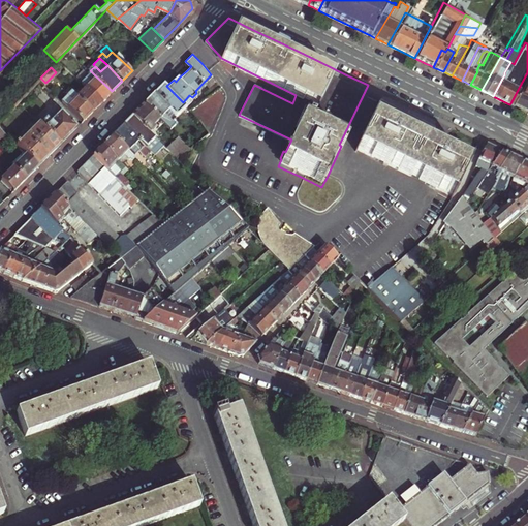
[(527,72),(510,103),(527,112),(527,72)]
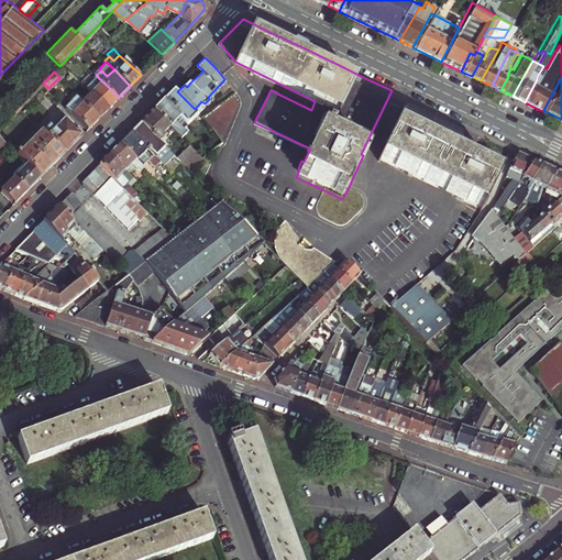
[(113,102),(119,97),(101,80),(92,89),(109,107),(113,102)]
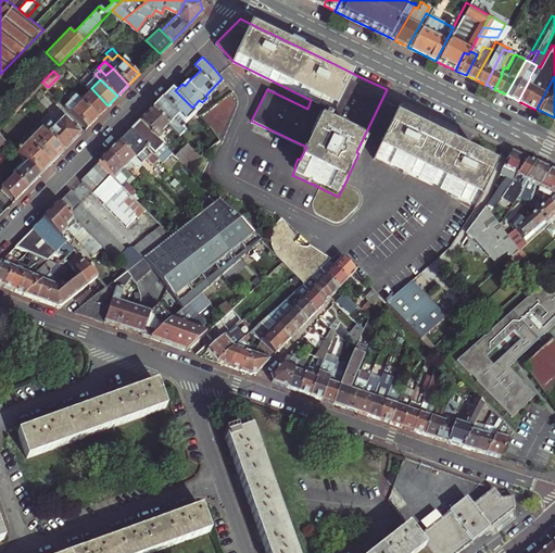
[(227,85),(218,92),(222,97),(230,89),(227,85)]
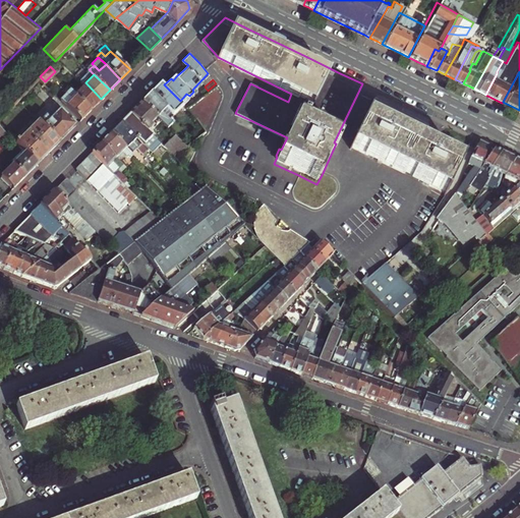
[(168,105),(171,109),(180,101),(164,84),(161,81),(157,85),(153,90),(168,105)]
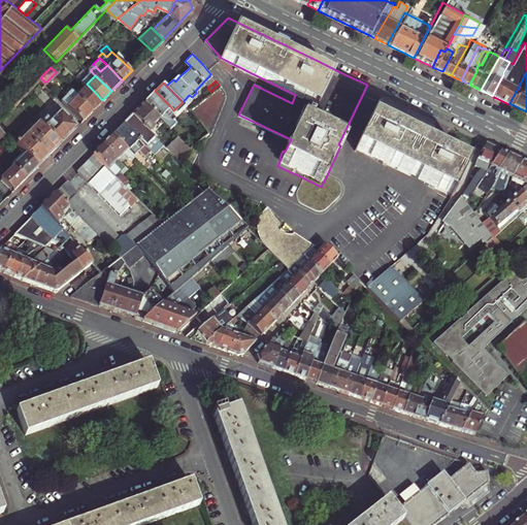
[(87,84),(76,94),(92,109),(97,104),(102,100),(87,84)]
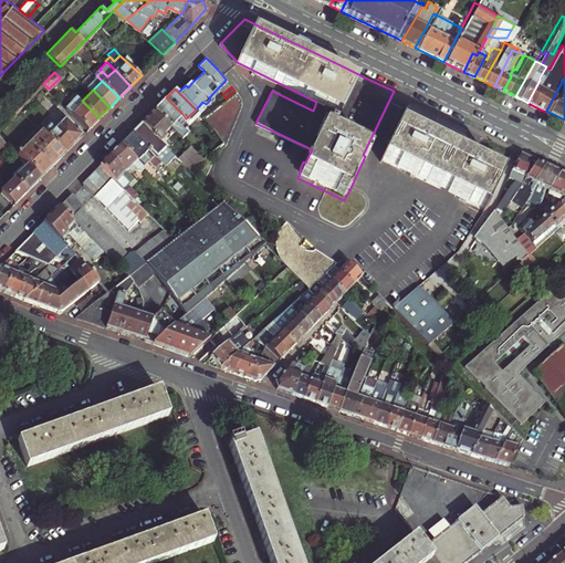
[(82,101),(76,94),(65,105),(89,128),(95,121),(98,117),(82,101)]
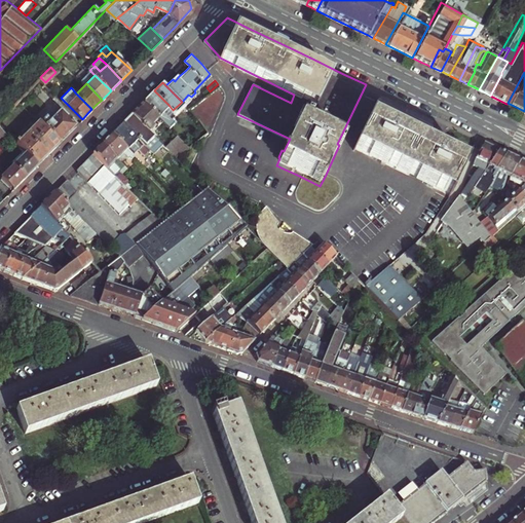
[(170,106),(154,90),(147,98),(144,101),(159,116),(166,123),(174,115),(166,109),(170,106)]
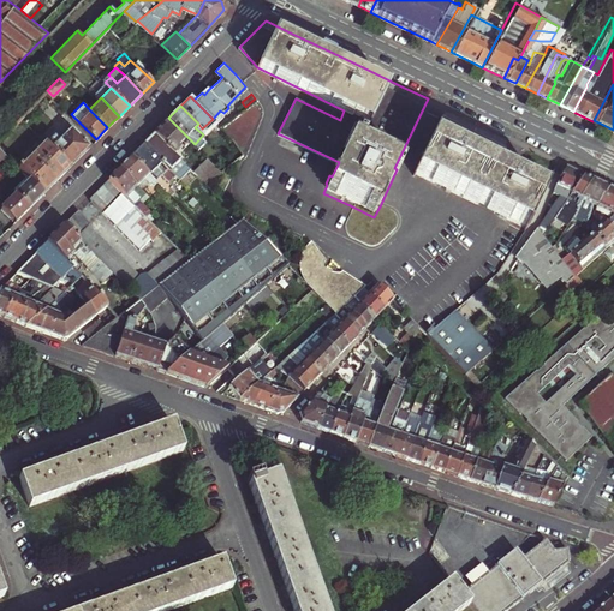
[(537,203),(542,193),(543,190),(524,181),(519,179),(522,173),(514,169),(512,174),(506,172),(496,167),(507,145),(489,137),(453,120),(440,114),(413,171),(489,208),(526,226),(537,203)]
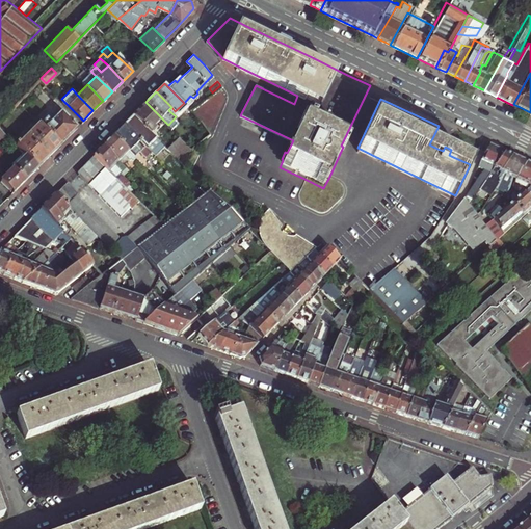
[(140,107),(134,113),(152,131),(157,127),(154,125),(161,117),(145,102),(140,107)]
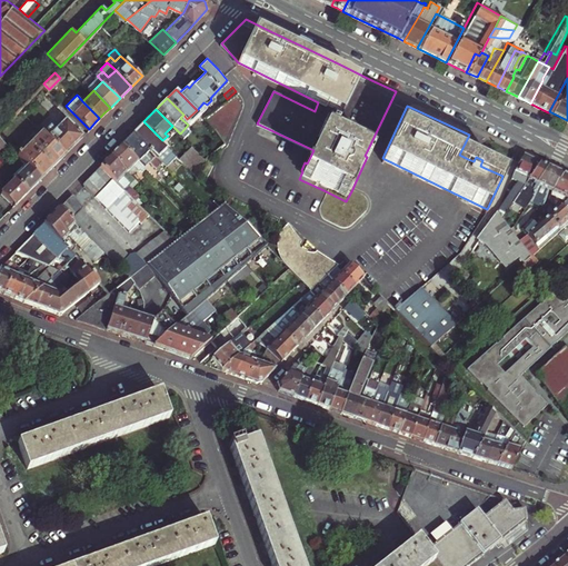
[(55,129),(50,125),(43,131),(65,154),(75,144),(83,135),(67,118),(55,129)]
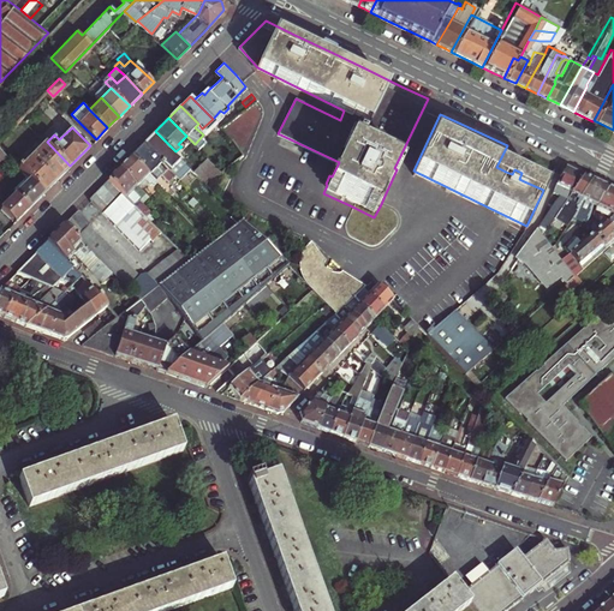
[(176,151),(155,131),(150,136),(144,142),(172,168),(182,157),(176,151)]
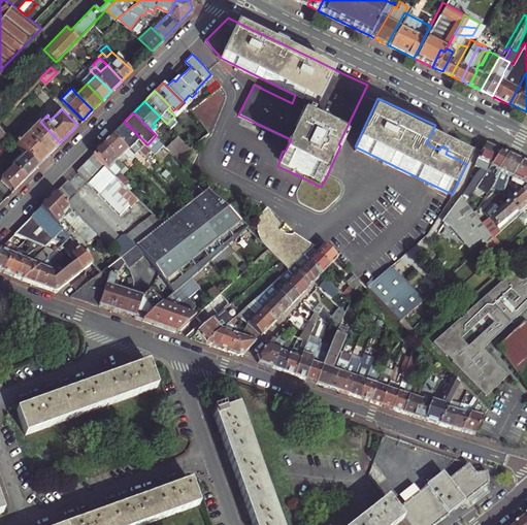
[(40,122),(38,121),(17,141),(24,149),(38,163),(48,153),(53,149),(60,142),(40,122)]
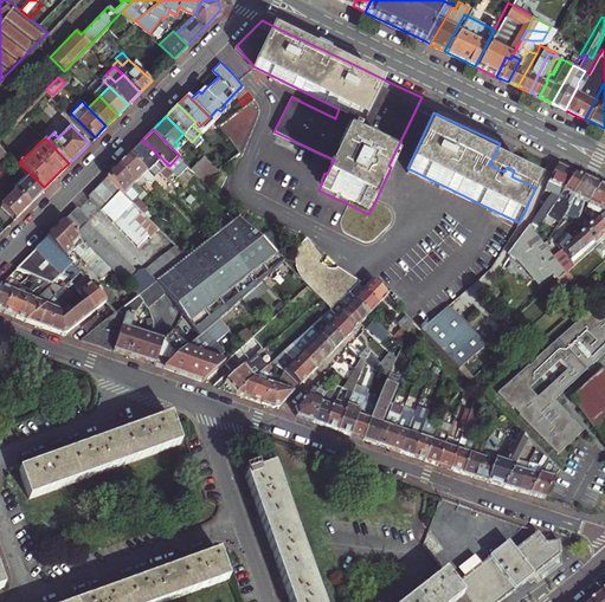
[(156,179),(169,166),(142,140),(136,146),(129,153),(150,173),(156,179)]
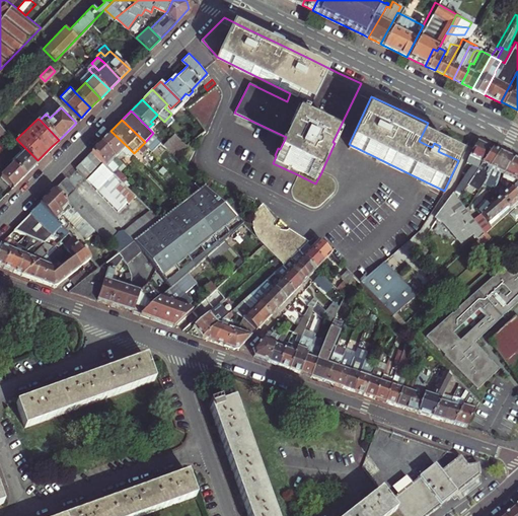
[(127,151),(129,148),(111,131),(105,136),(101,140),(117,155),(124,148),(127,151)]
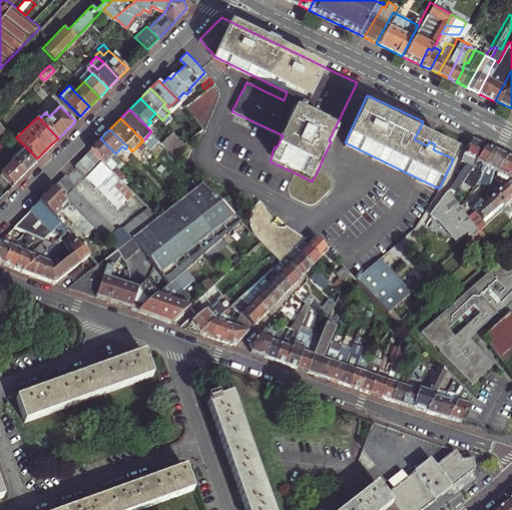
[(172,130),(161,141),(172,152),(184,142),(172,130)]
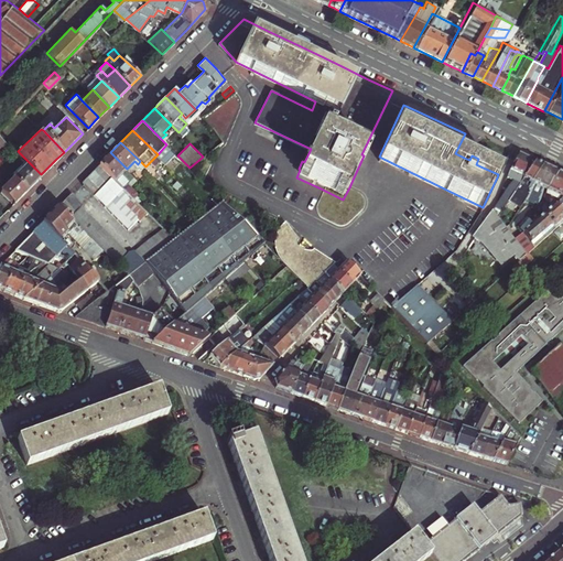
[(497,212),(507,197),(534,159),(527,154),(521,152),(519,151),(516,157),(513,162),(509,168),(507,174),(512,177),(490,208),(473,233),(482,238),(498,260),(510,250),(517,258),(523,251),(513,236),(506,225),(505,223),(502,220),(497,212)]
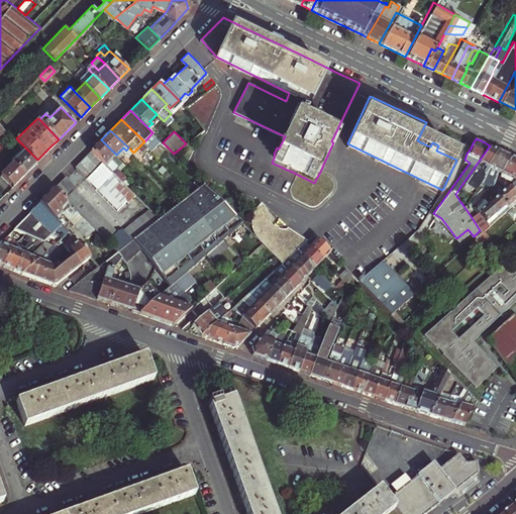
[(116,155),(101,139),(96,145),(92,149),(103,160),(113,171),(123,180),(126,176),(117,167),(122,162),(116,155)]
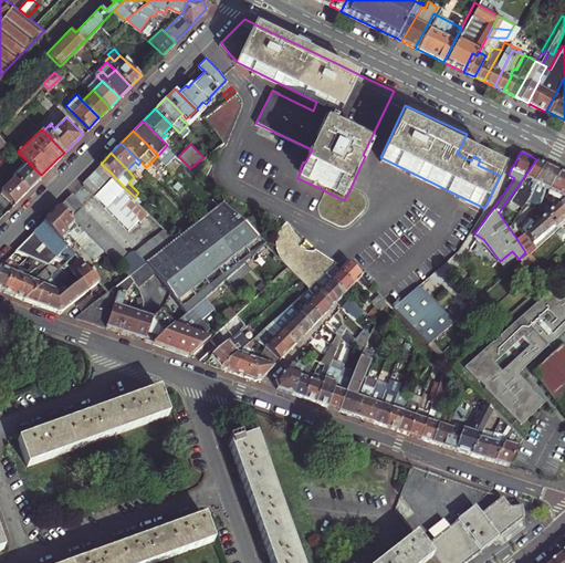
[(13,173),(28,188),(35,180),(41,175),(25,159),(13,173)]
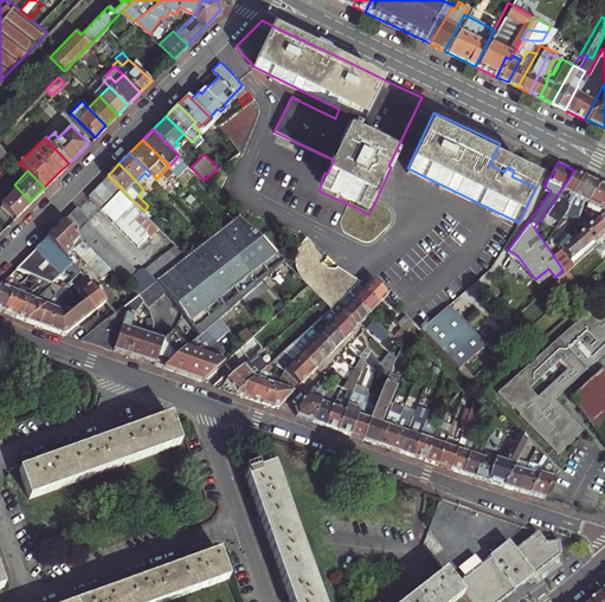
[(545,212),(557,219),(562,209),(573,194),(572,192),(583,174),(577,172),(574,170),(545,212)]
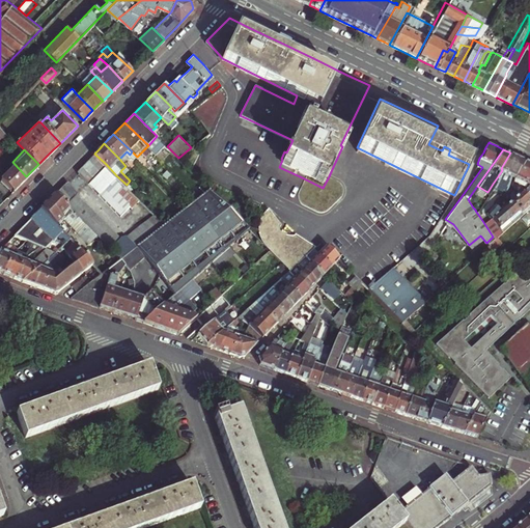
[(501,168),(502,170),(493,184),(501,188),(501,187),(505,189),(507,187),(511,175),(522,159),(515,156),(510,153),(501,168)]
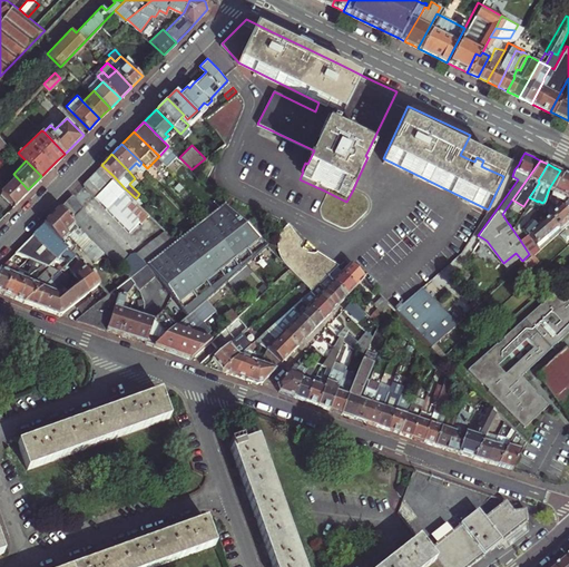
[(107,183),(114,176),(101,165),(95,170),(107,183)]
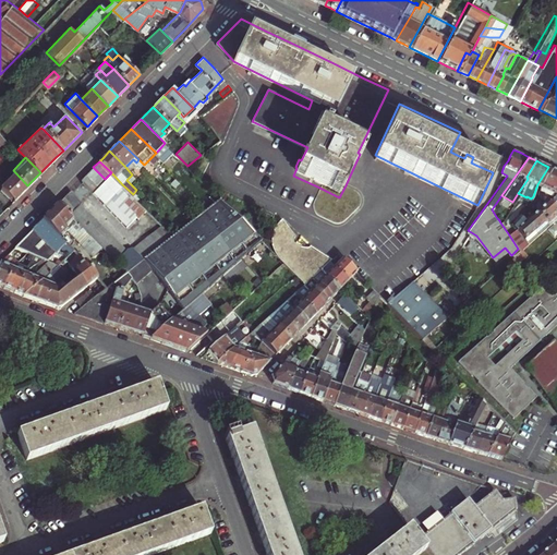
[(87,172),(99,184),(105,179),(93,167),(87,172)]
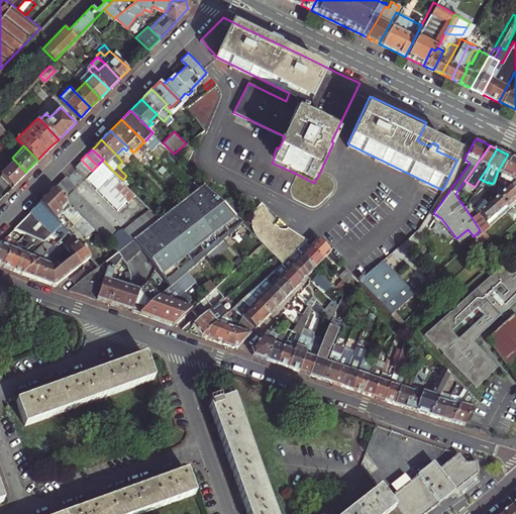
[(510,155),(508,155),(498,171),(500,172),(501,172),(511,156),(510,155)]
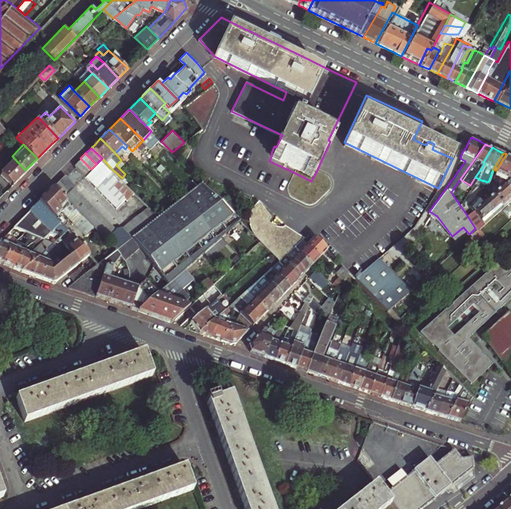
[(494,173),(505,179),(510,173),(510,156),(506,154),(496,170),(494,173)]
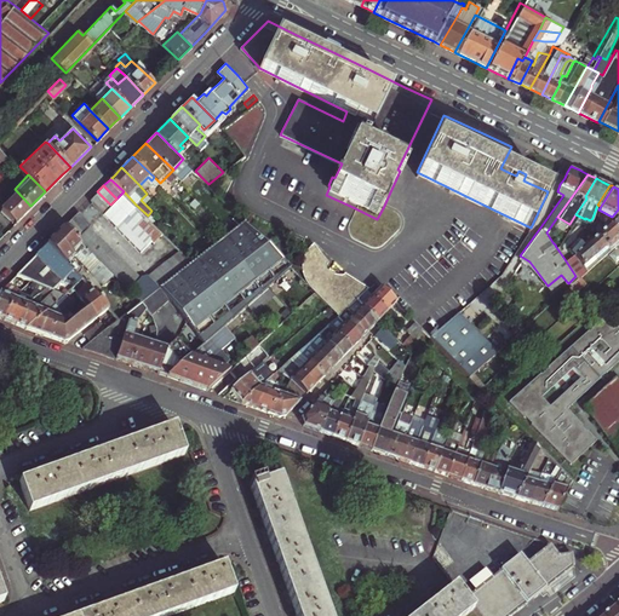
[(15,189),(0,202),(0,206),(15,222),(23,214),(30,206),(15,189)]
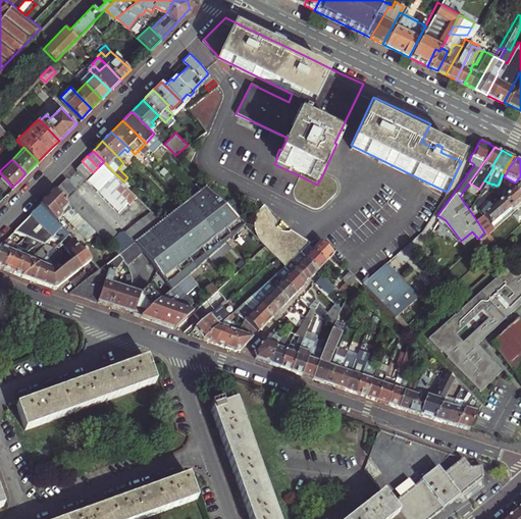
[(93,172),(82,161),(75,167),(87,178),(93,172)]
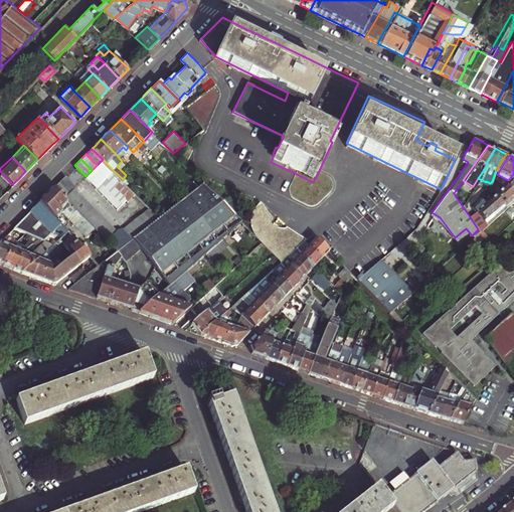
[(113,170),(97,187),(119,209),(136,193),(113,170)]
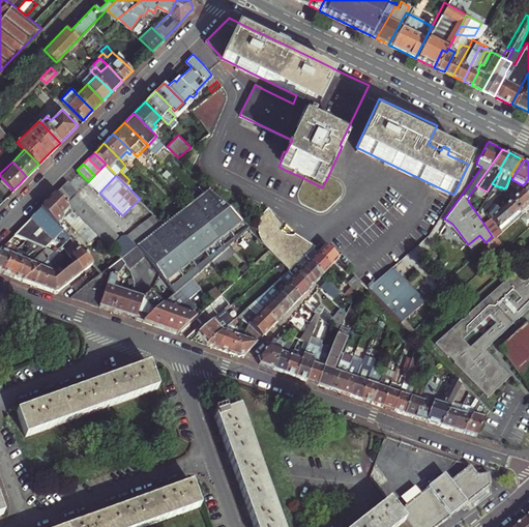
[(62,184),(72,196),(77,192),(79,189),(67,179),(62,184)]
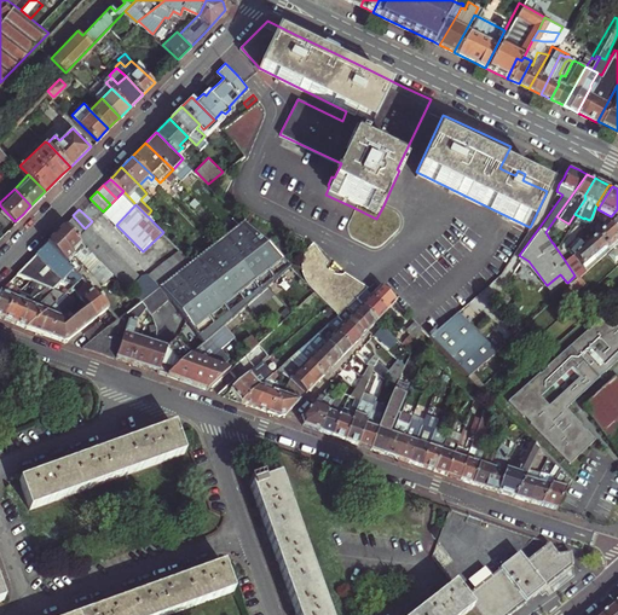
[(617,209),(611,216),(605,221),(610,224),(613,218),(617,220),(617,209)]
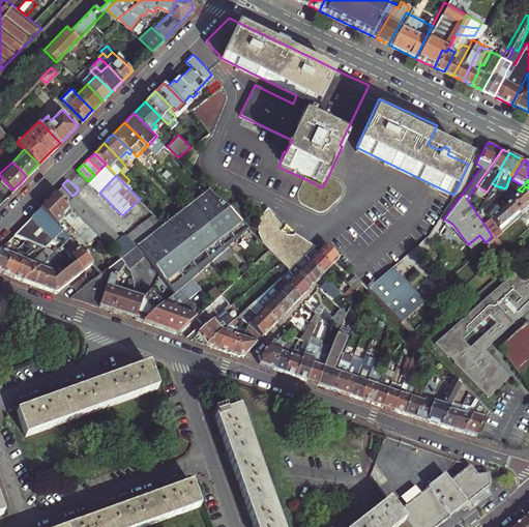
[(67,201),(72,196),(62,184),(59,188),(56,191),(67,201)]
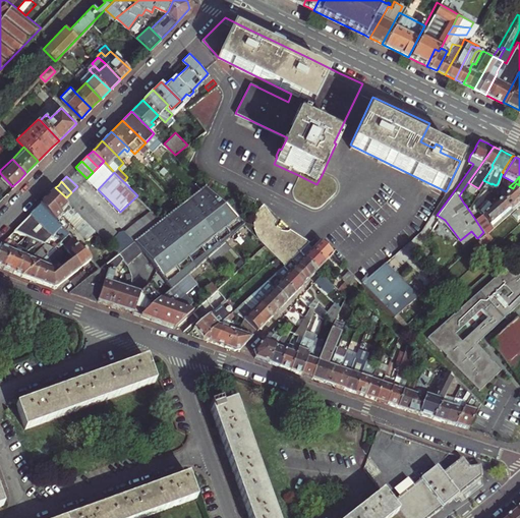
[(143,249),(173,284),(188,271),(244,222),(206,184),(161,219),(157,222),(154,225),(151,227),(145,231),(139,235),(134,239),(119,251),(119,252),(124,257),(128,263),(143,249)]
